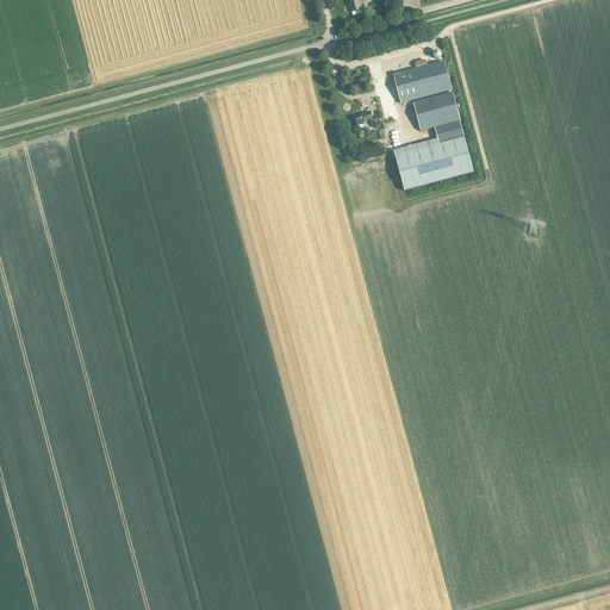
[(347,0),(349,5),(349,4),(352,12),(361,10),(361,7),(361,4),(371,0),(347,0)]
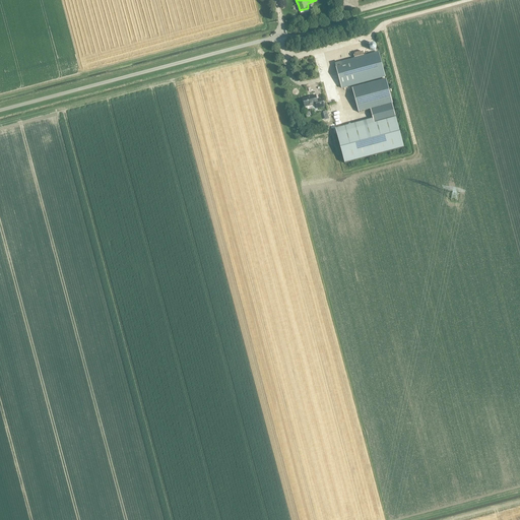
[(335,64),(342,88),(385,77),(379,53),(335,64)]
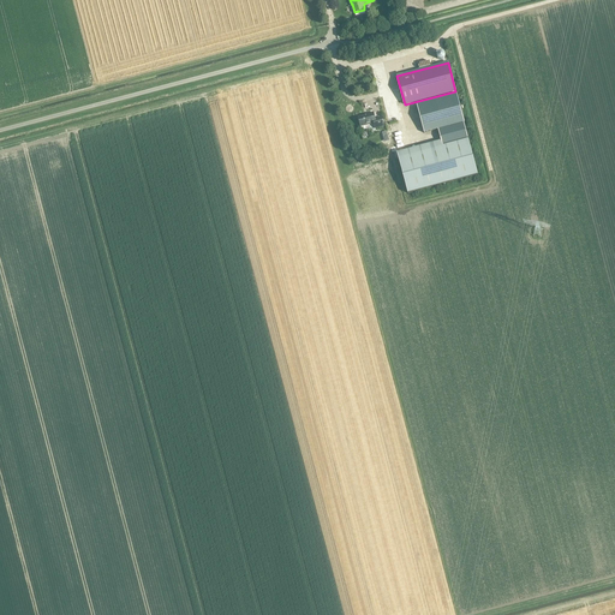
[(457,94),(417,105),(424,133),(439,130),(464,123),(457,94)]
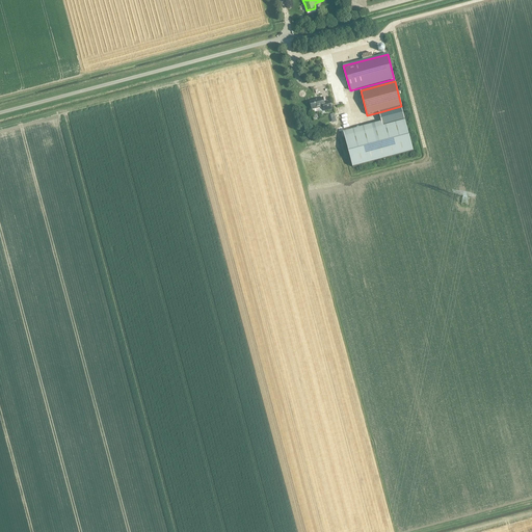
[(302,88),(294,91),(297,99),(306,95),(302,88)]
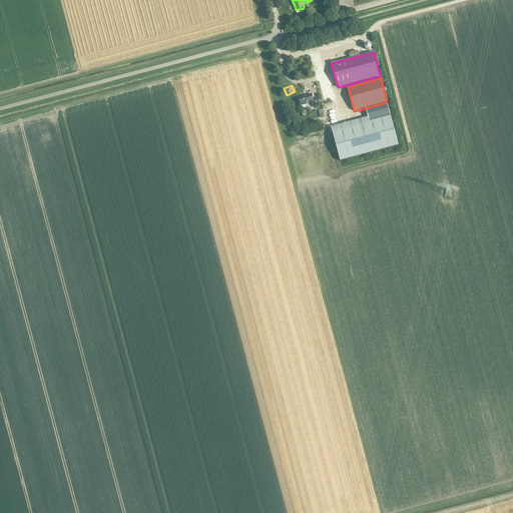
[(312,103),(313,107),(320,105),(318,98),(313,99),(312,94),(299,97),(301,106),(312,103)]
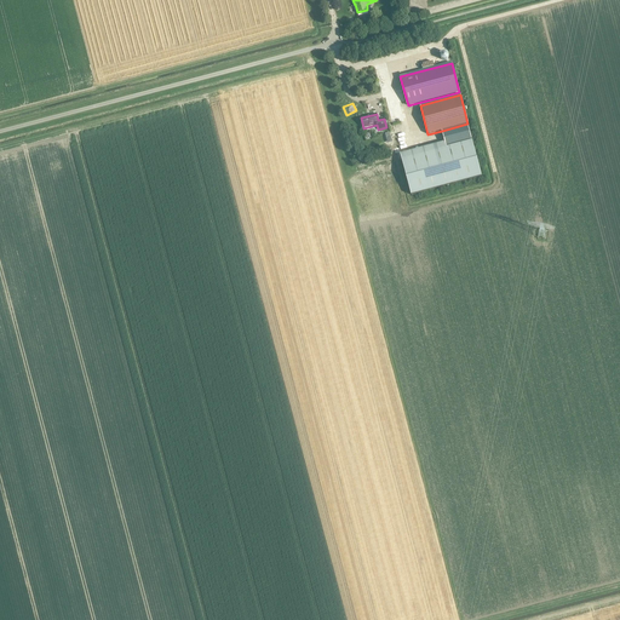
[(468,124),(442,131),(447,148),(472,141),(468,124)]
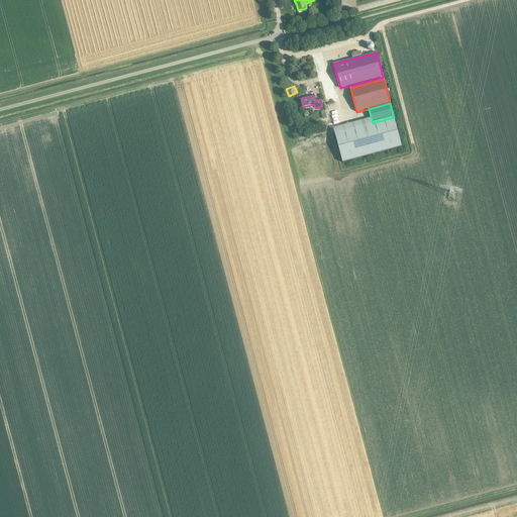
[(373,123),(335,133),(343,163),(402,146),(394,117),(373,123)]
